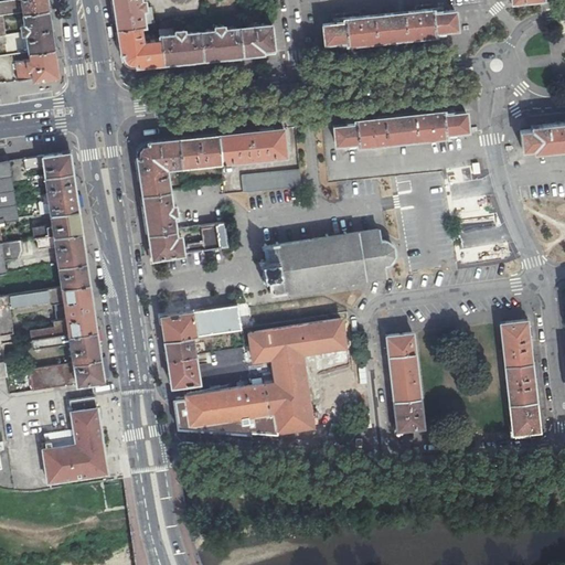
[(0,17),(22,13),(48,10),(45,0),(16,0),(0,1),(0,17)]
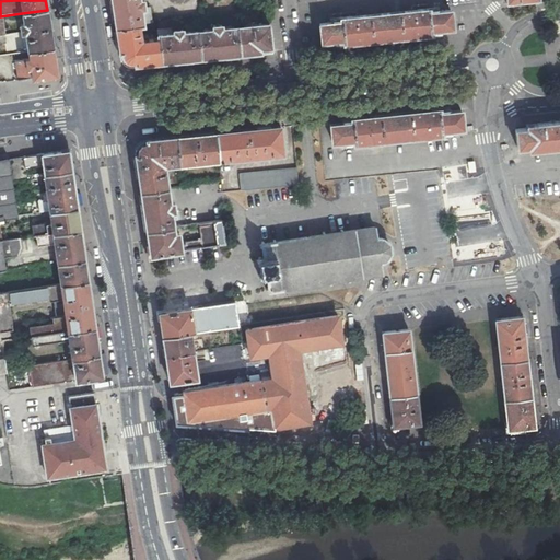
[(143,7),(142,0),(128,2),(129,4),(113,6),(113,10),(129,8),(143,7)]
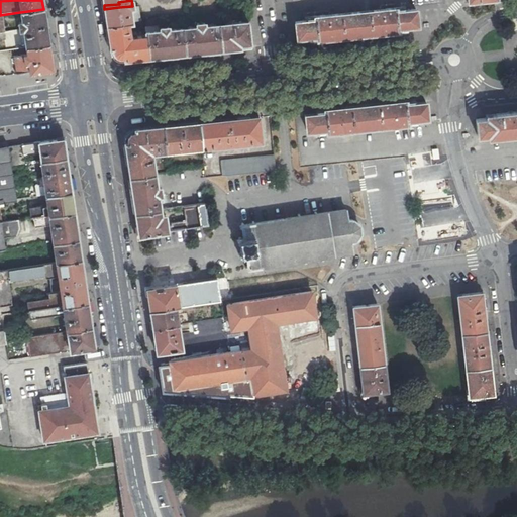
[(119,7),(104,9),(105,12),(107,25),(128,22),(138,20),(136,7),(133,7),(132,6),(119,7)]
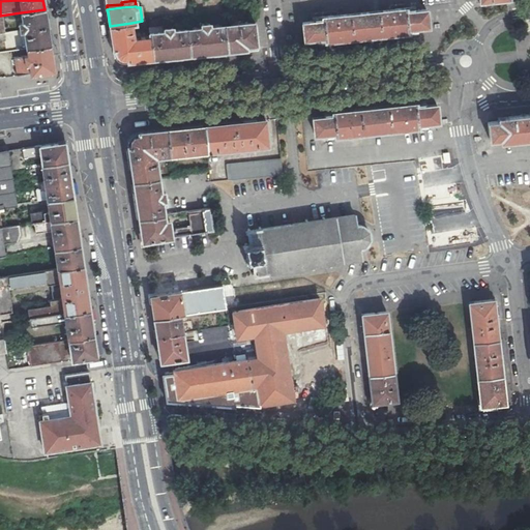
[(313,42),(335,39),(401,32),(415,31),(414,28),(424,27),(422,9),(413,10),(412,7),(311,18),(311,22),(300,23),(301,40),(313,39),(313,42)]
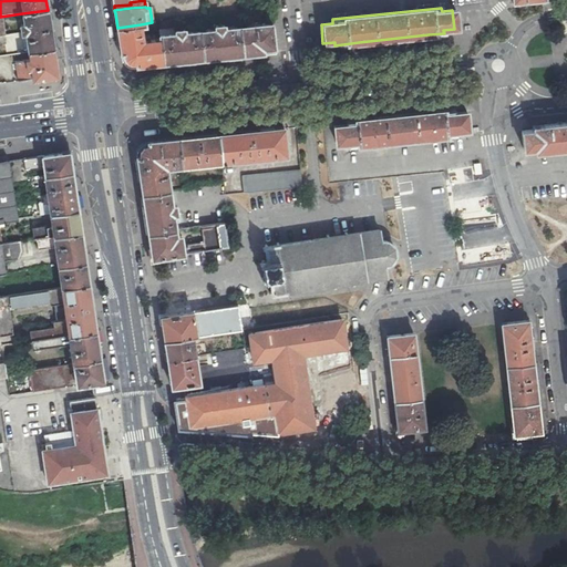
[(26,32),(50,29),(50,26),(48,10),(22,13),(24,24),(20,24),(21,33),(26,32)]
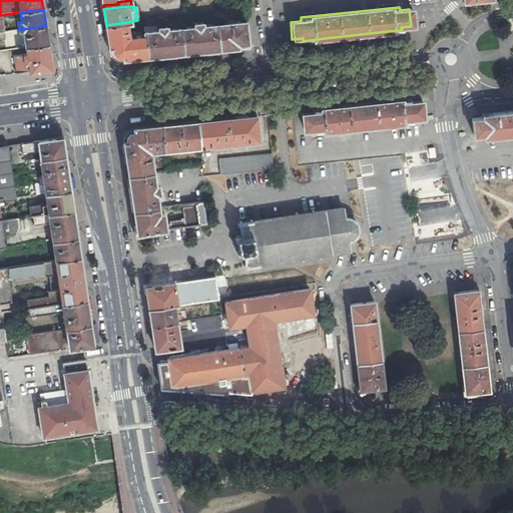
[(247,46),(244,21),(216,24),(218,49),(231,48),(247,46)]
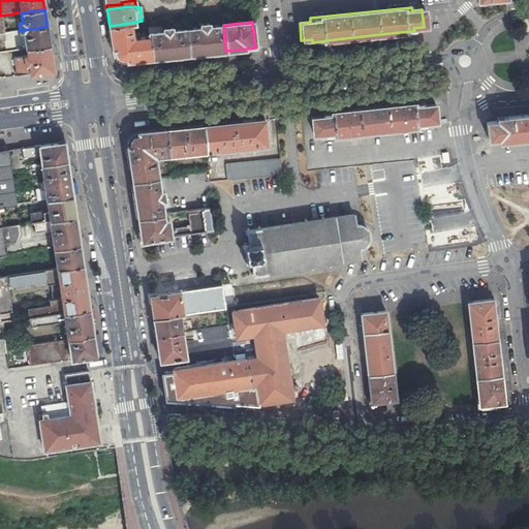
[(133,38),(131,23),(110,26),(113,51),(115,50),(116,53),(117,54),(118,56),(121,58),(123,59),(125,59),(126,59),(127,61),(137,60),(151,59),(149,37),(133,38)]
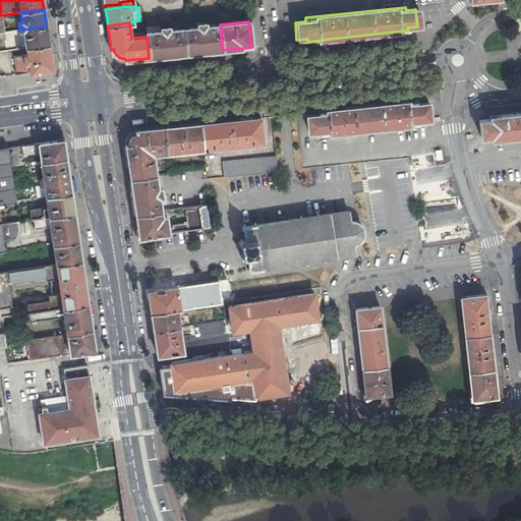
[(196,26),(184,27),(187,54),(199,52),(204,52),(201,39),(200,39),(199,22),(196,23),(196,26)]
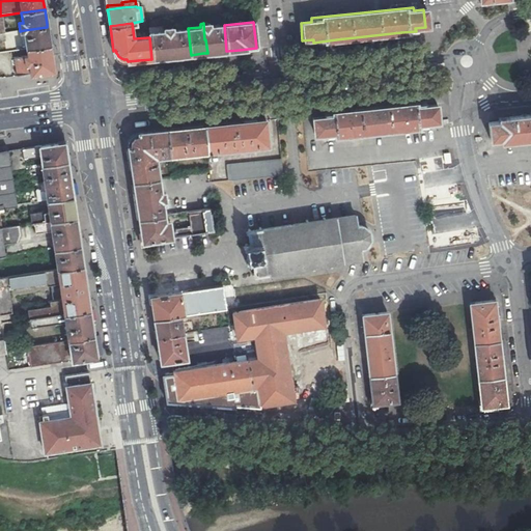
[(224,25),(210,26),(211,37),(208,38),(211,53),(226,51),(224,25)]
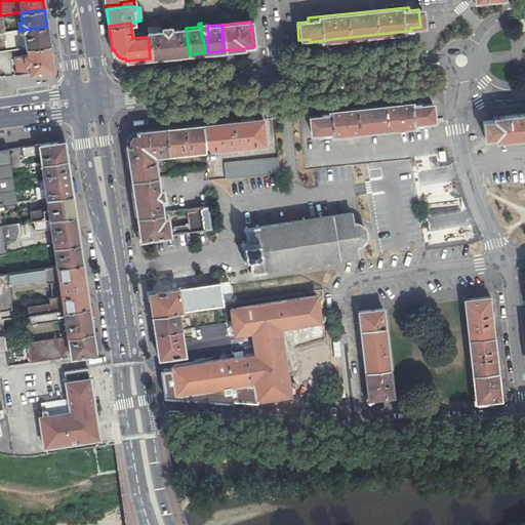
[(46,27),(24,30),(27,48),(49,45),(46,27)]
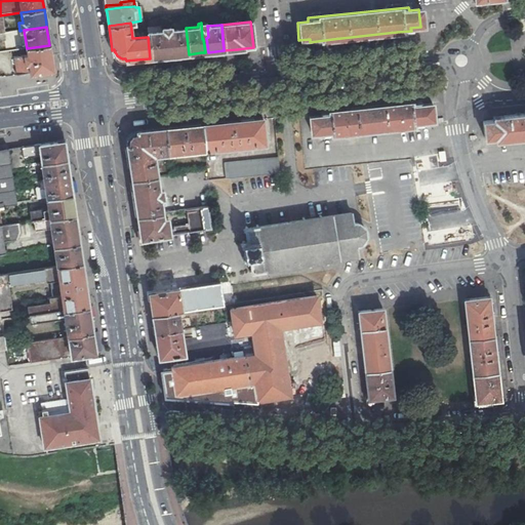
[(189,54),(186,28),(169,30),(169,27),(161,28),(161,31),(147,32),(148,37),(150,58),(167,56),(189,54)]
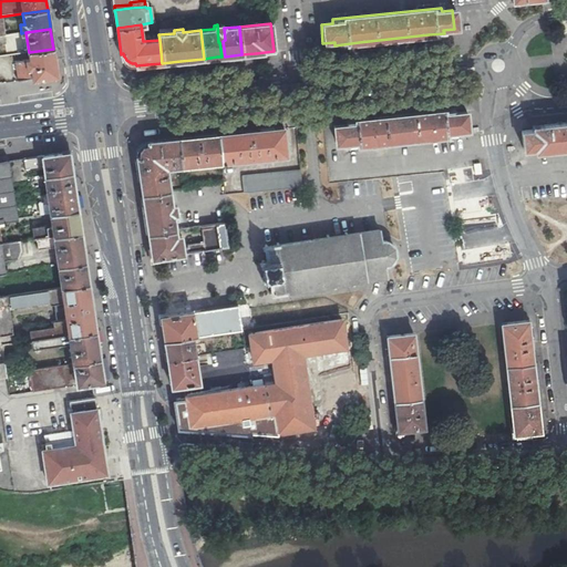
[(53,49),(29,52),(30,59),(16,61),(19,81),(58,75),(55,62),(53,49)]
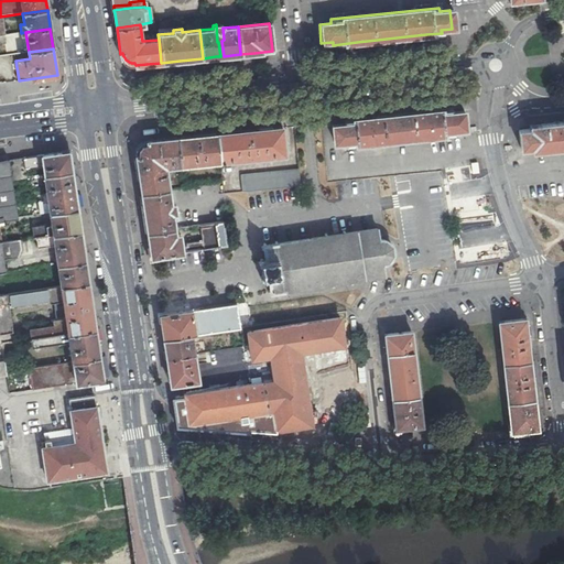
[(425,111),(358,119),(340,120),(342,125),(329,126),(332,143),(343,142),(344,147),(452,134),(452,130),(463,129),(461,111),(449,112),(449,109),(425,111)]
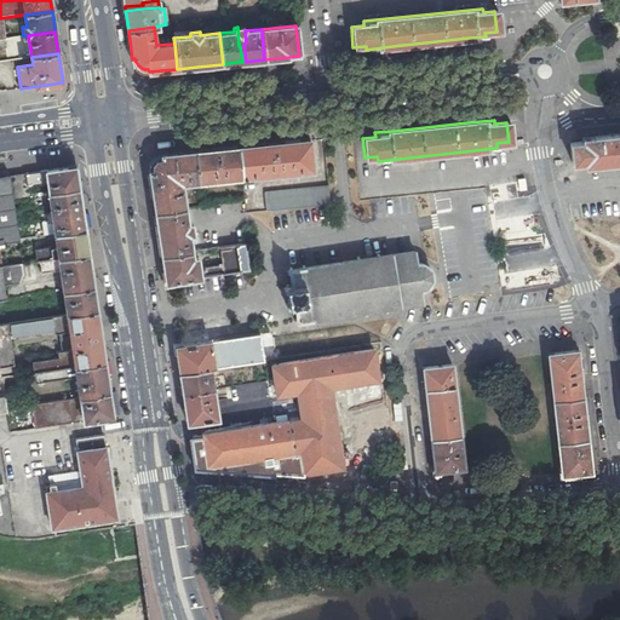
[(585,167),(619,162),(619,135),(600,137),(583,139),(583,143),(570,144),(572,165),(585,164),(585,167)]
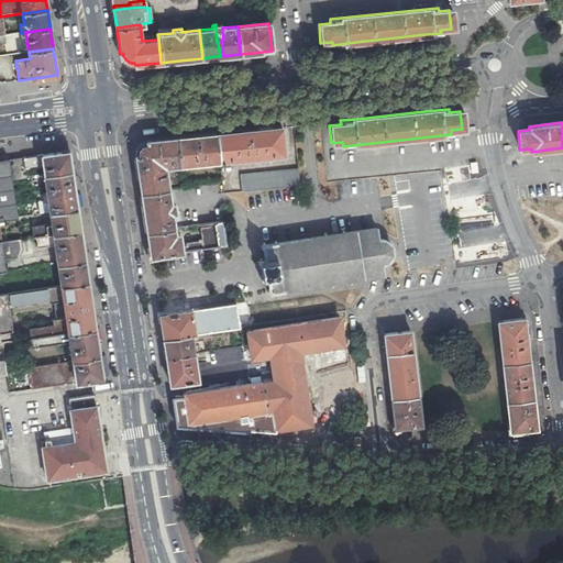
[(265,128),(225,132),(216,133),(219,161),(283,154),(279,127),(265,128)]
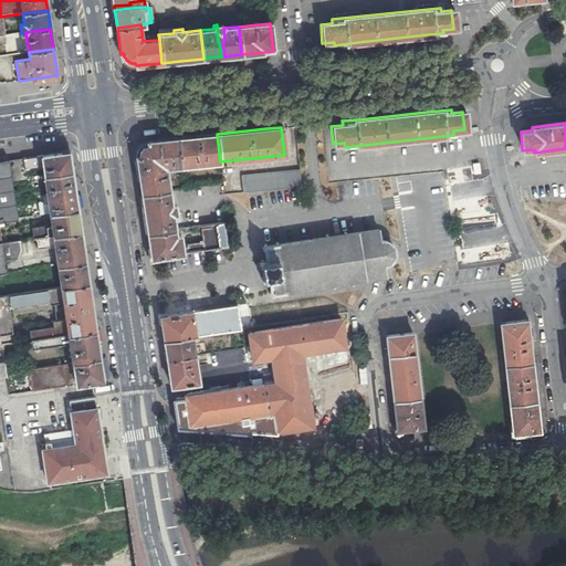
[(217,134),(195,136),(177,138),(180,166),(220,161),(217,134)]
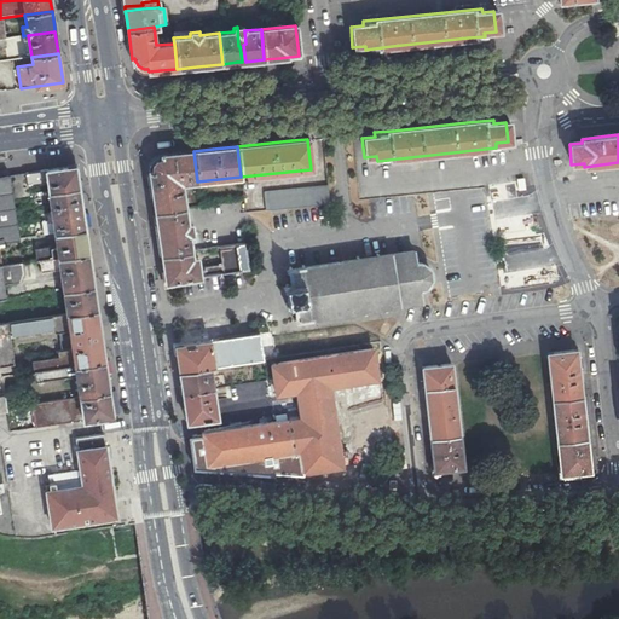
[(186,183),(197,181),(194,151),(161,155),(161,156),(158,157),(155,158),(152,161),(151,165),(150,168),(150,171),(149,171),(151,190),(155,212),(185,207),(181,177),(186,177),(186,183)]
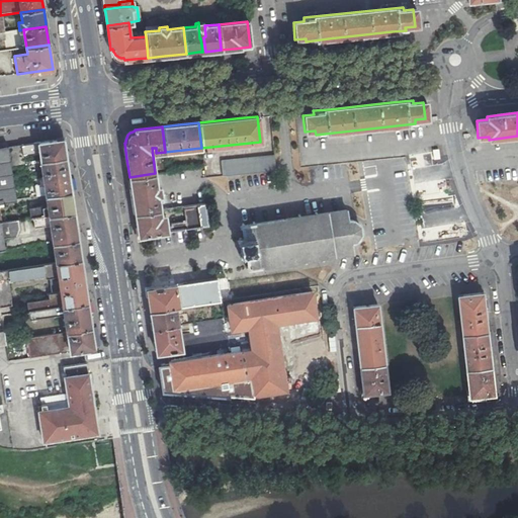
[(39,154),(40,161),(66,158),(63,140),(6,147),(9,165),(23,163),(22,156),(39,154)]
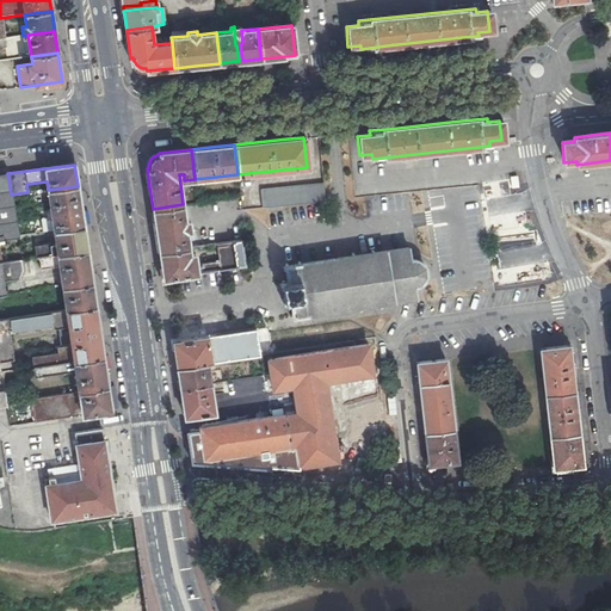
[(0,239),(17,236),(11,195),(7,173),(0,173),(0,239)]
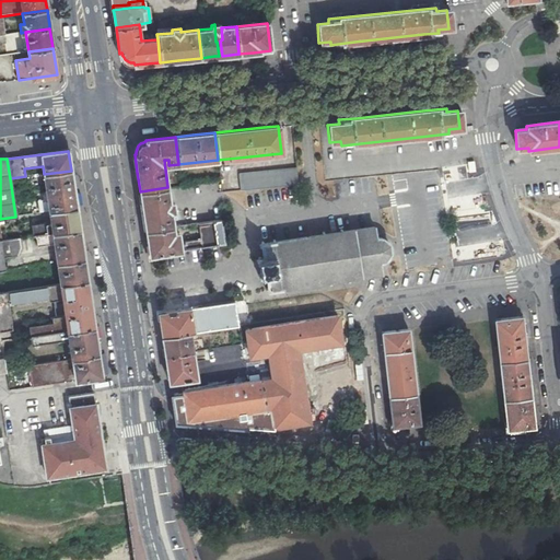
[(444,165),(445,174),(462,173),(461,163),(444,165)]
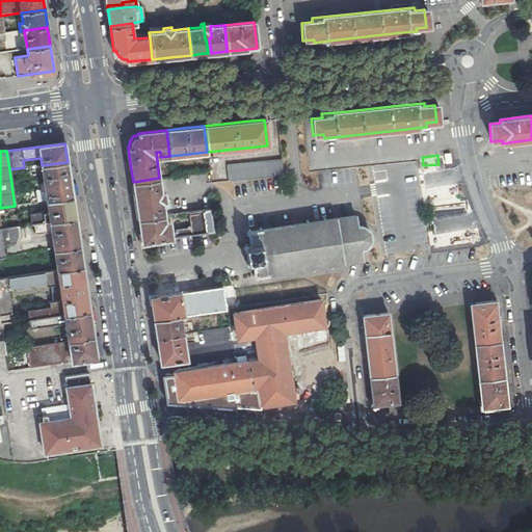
[(225,165),(227,181),(282,176),(281,160),(225,165)]
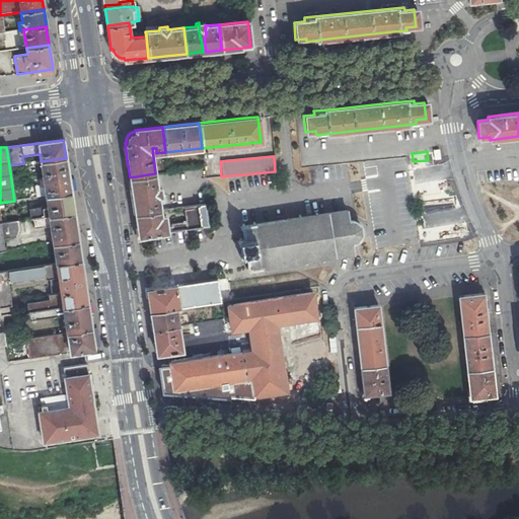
[(41,161),(46,197),(71,193),(66,158),(41,161)]
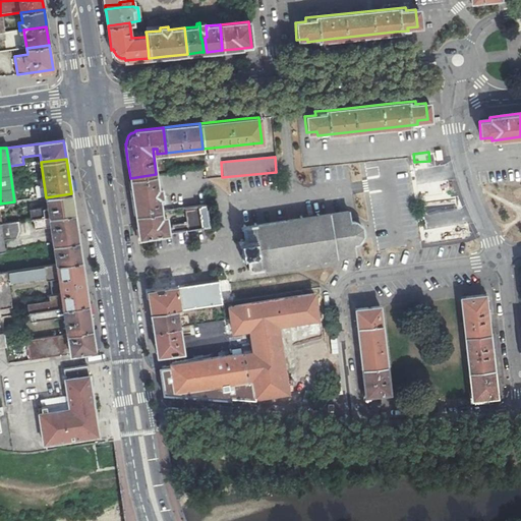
[(31,220),(33,219),(74,214),(71,193),(46,197),(48,209),(43,210),(42,207),(29,208),(31,220)]
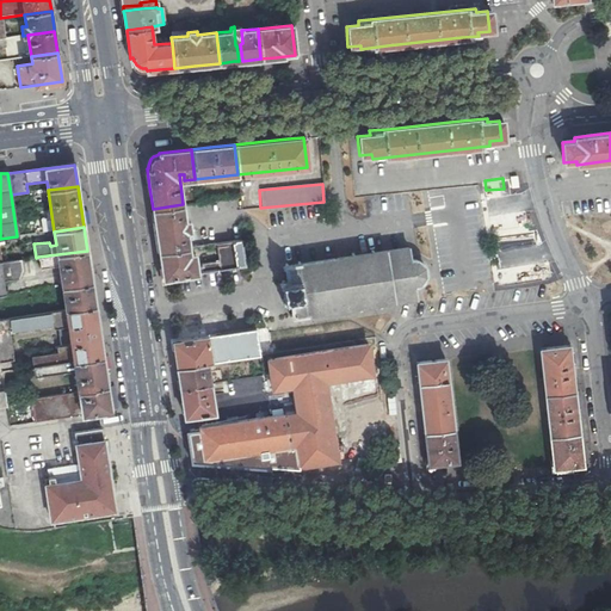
[(161,265),(162,278),(246,267),(242,240),(216,244),(218,260),(202,261),(203,266),(197,266),(196,253),(190,253),(189,247),(159,252),(161,265)]
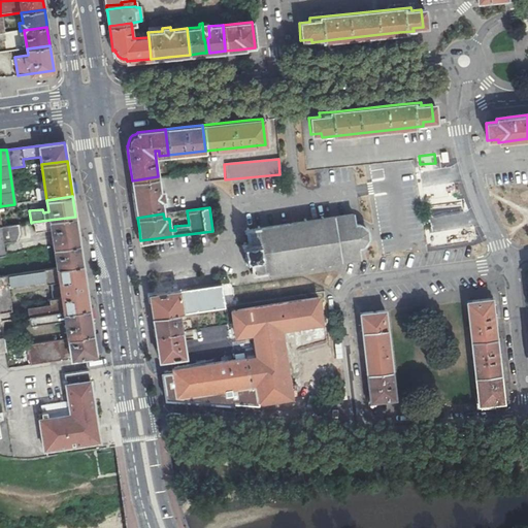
[(353,213),(244,228),(246,242),(243,242),(246,260),(250,260),(251,273),(360,259),(358,248),(361,248),(363,245),(365,243),(367,239),(368,236),(367,232),(366,230),(364,227),(360,225),(357,225),(355,224),(353,213)]
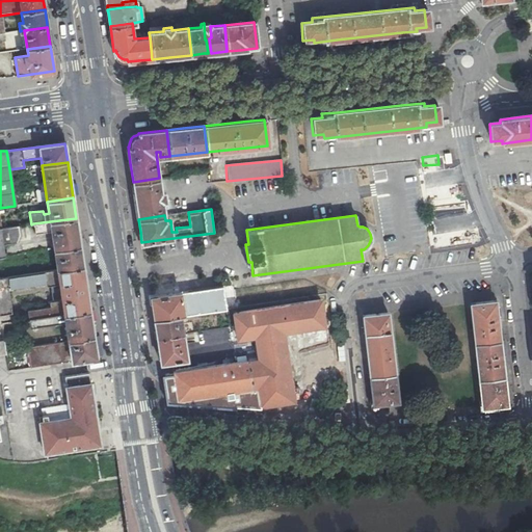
[(76,218),(33,223),(35,234),(52,233),(54,249),(80,246),(76,218)]
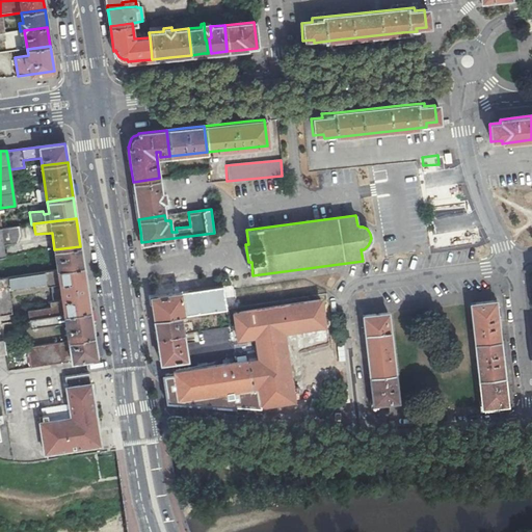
[(0,228),(0,257),(5,257),(3,245),(17,244),(19,236),(18,225),(0,229),(0,228)]
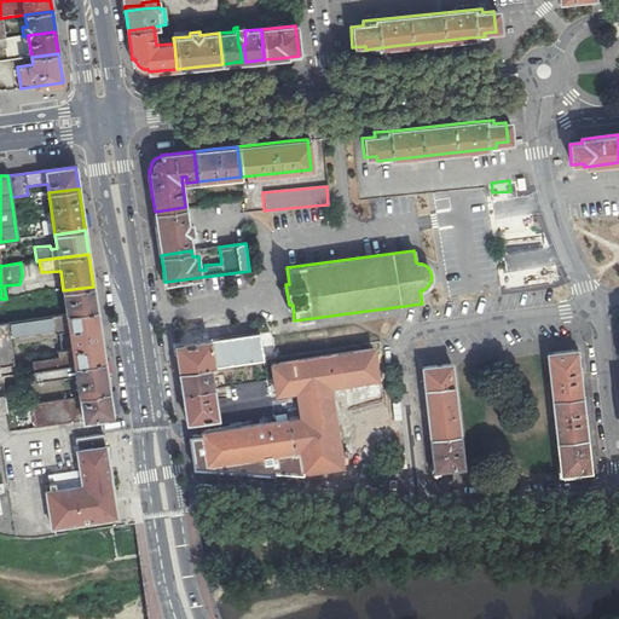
[(96,310),(93,287),(63,290),(67,314),(96,310)]
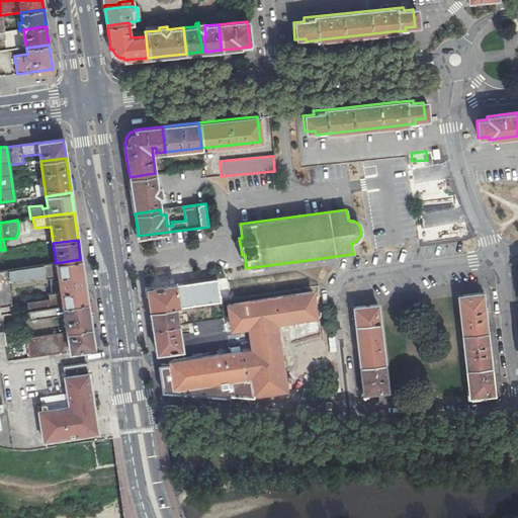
[(56,263),(0,270),(0,306),(12,304),(9,279),(44,274),(45,279),(58,277),(60,291),(48,293),(48,297),(27,300),(29,311),(87,301),(80,259),(56,263)]
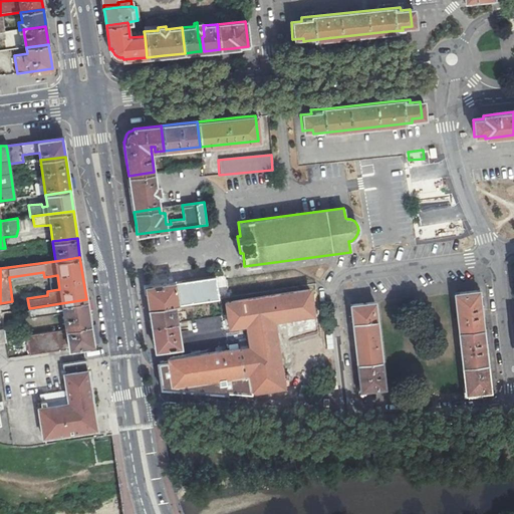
[(218,298),(215,278),(145,288),(147,297),(148,308),(173,304),(218,298)]
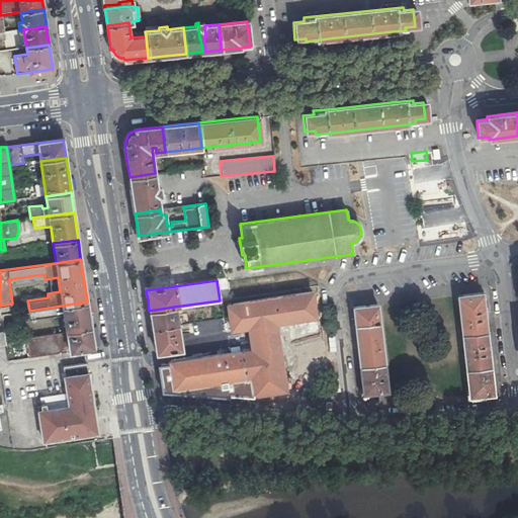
[(312,292),(253,300),(255,314),(258,337),(266,392),(283,389),(274,323),(315,317),(312,292)]
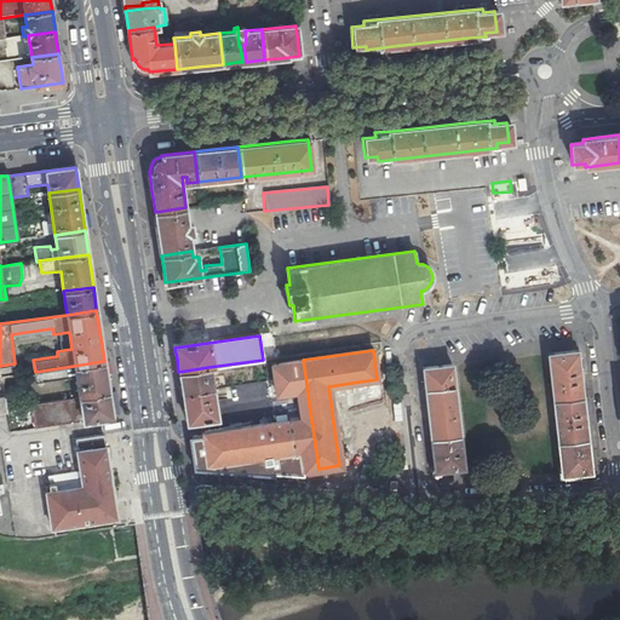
[(583,397),(580,373),(578,351),(547,354),(552,401),(583,397)]
